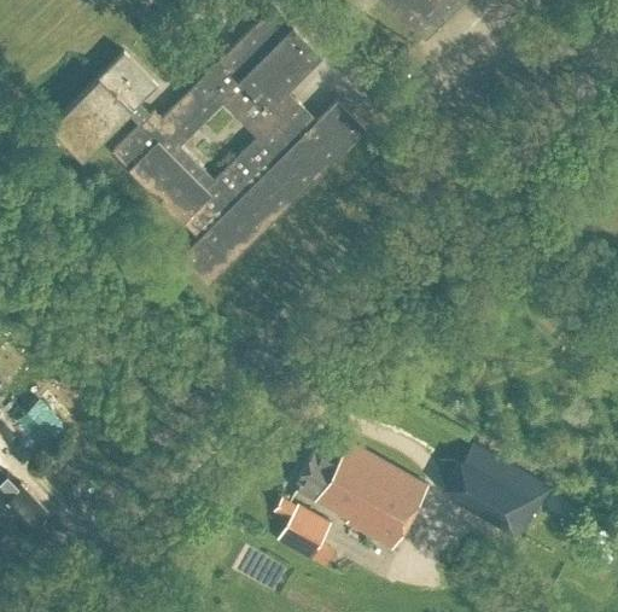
[(380,0),(410,29),(412,28),(425,42),(466,0),(380,0)]
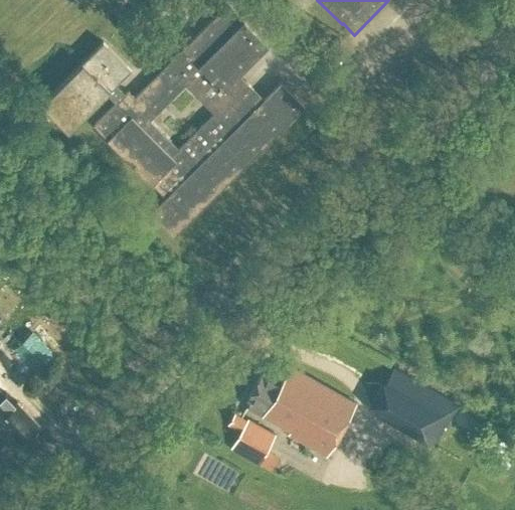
[(243,22),(242,22),(227,6),(182,50),(183,51),(135,100),(128,94),(125,97),(116,88),(131,72),(103,44),(40,107),(68,135),(107,97),(116,106),(94,128),(108,142),(107,142),(152,187),(152,186),(166,200),(150,216),(173,238),(260,152),(263,155),(272,145),(269,143),(304,108),(281,86),(264,103),(237,76),(268,46),(243,22)]
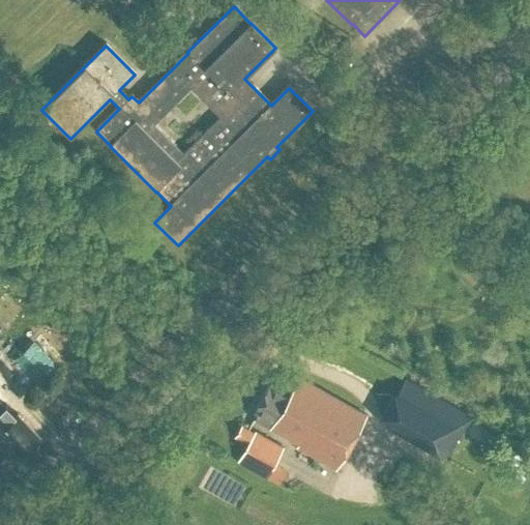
[(16,361),(37,383),(60,361),(38,339),(16,361)]
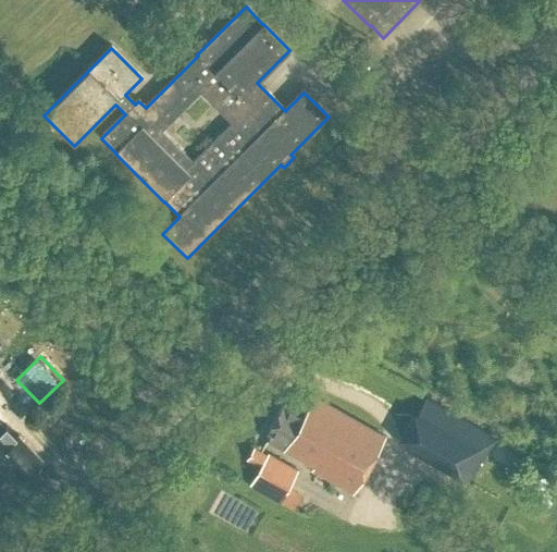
[(313,469),(311,473),(353,495),(384,440),(314,400),(304,417),(283,406),(267,434),(271,437),(267,443),(313,469)]
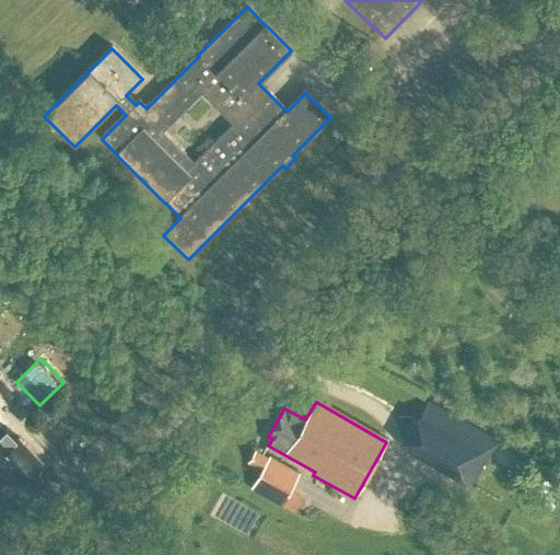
[(401,448),(471,488),(497,444),(496,443),(428,404),(401,448)]
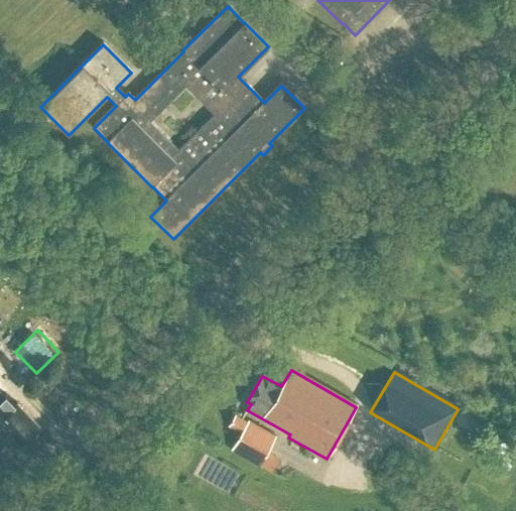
[(0,420),(0,423),(21,446),(24,443),(25,444),(31,439),(30,437),(39,428),(17,405),(15,406),(7,397),(5,399),(3,396),(0,398),(0,414),(3,418),(0,420)]
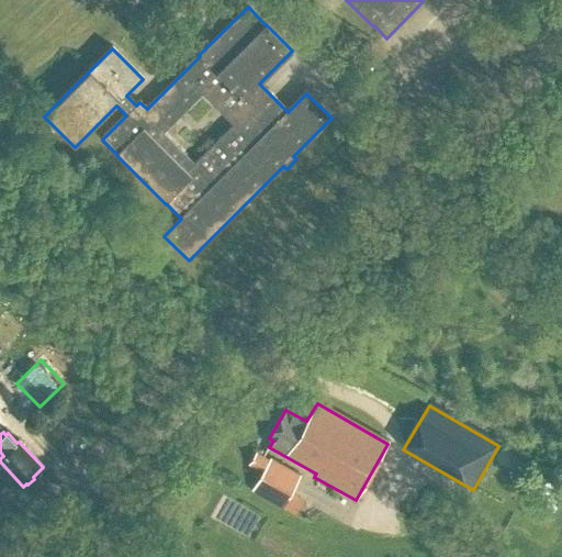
[(253,492),(282,509),(300,479),(269,461),(269,463),(256,455),(249,467),(262,475),(253,492)]
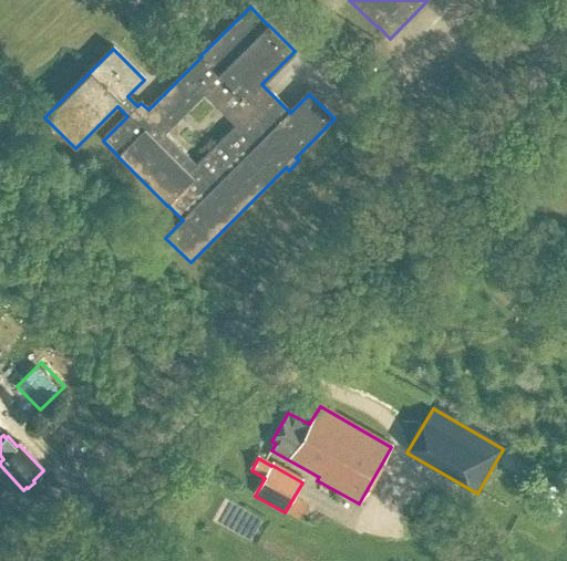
[(566,474),(566,463),(562,460),(557,468),(566,474)]
